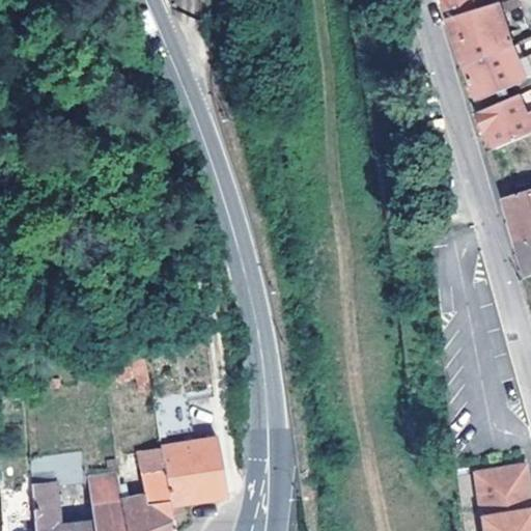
[(443,0),(449,20),(497,3),(496,0),(443,0)]
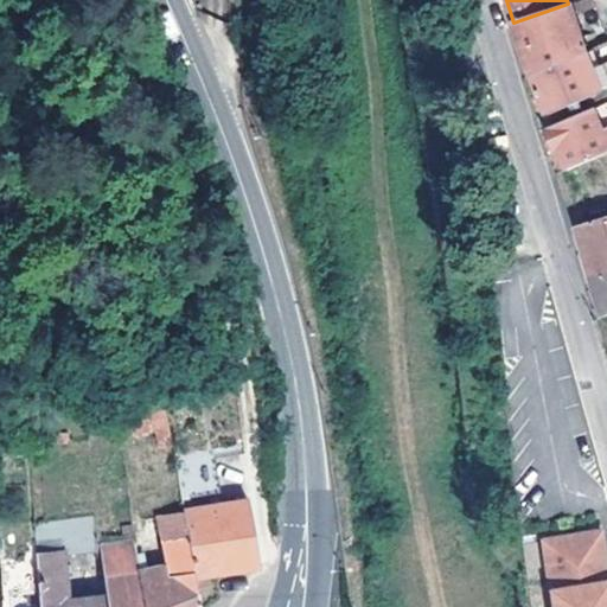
[(606,0),(579,0),(568,4),(573,14),(594,8),(604,33),(606,31),(606,0)]
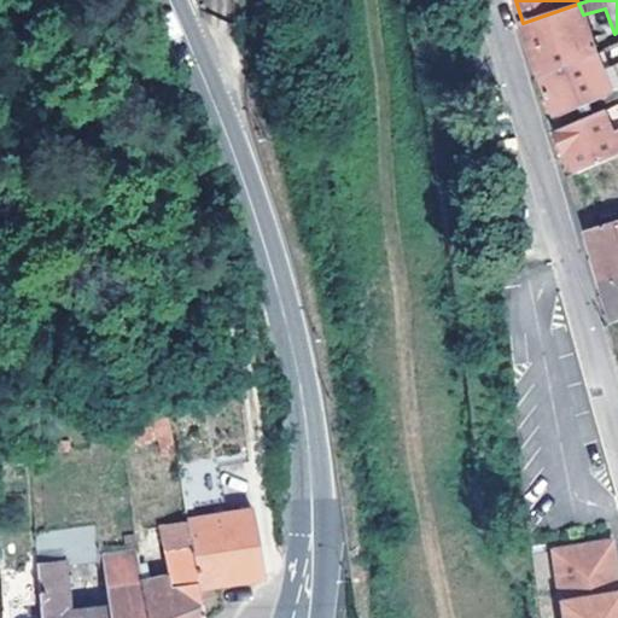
[(538,75),(595,53),(583,15),(578,4),(523,23),(530,50),(538,75)]
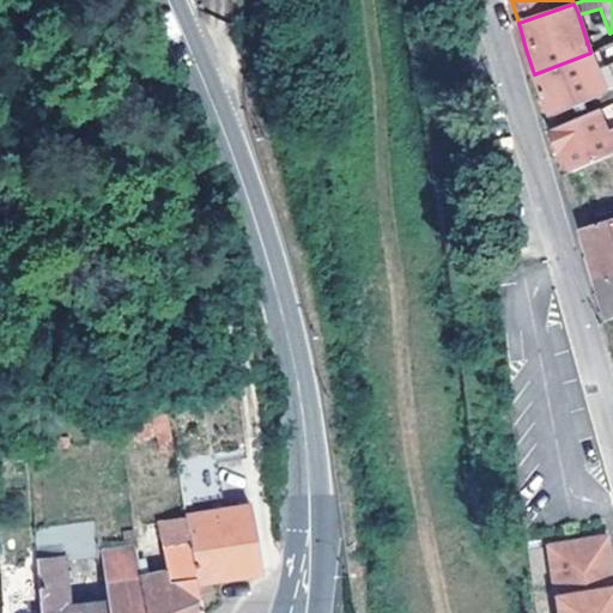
[(612,62),(596,70),(590,53),(534,74),(541,92),(551,116),(606,95),(605,91),(612,87),(612,62)]
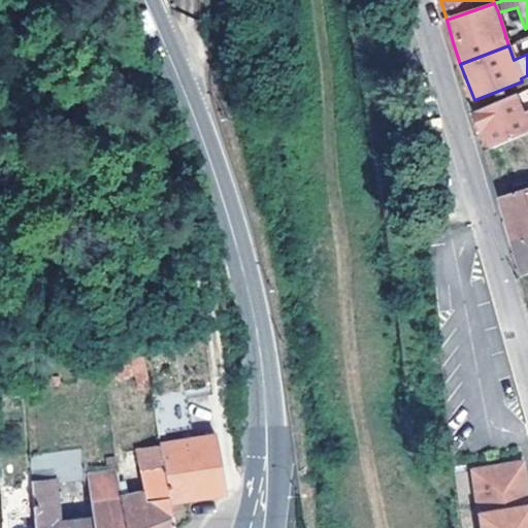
[(514,94),(473,111),(481,130),(484,129),(491,147),(527,131),(527,130),(527,129),(527,90),(515,97),(514,94)]
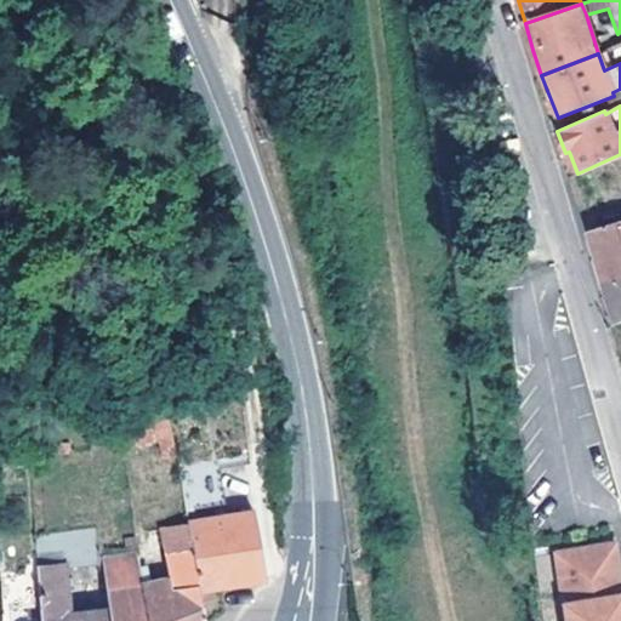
[(602,277),(615,325),(620,323),(620,221),(588,231),(602,277)]
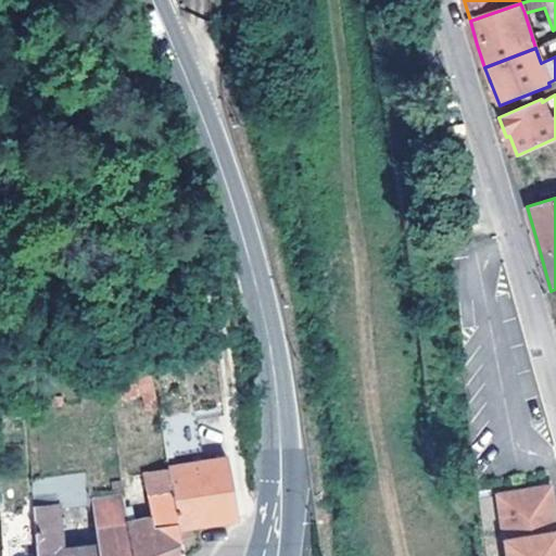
[(116,396),(150,390),(146,374),(113,381),(116,396)]
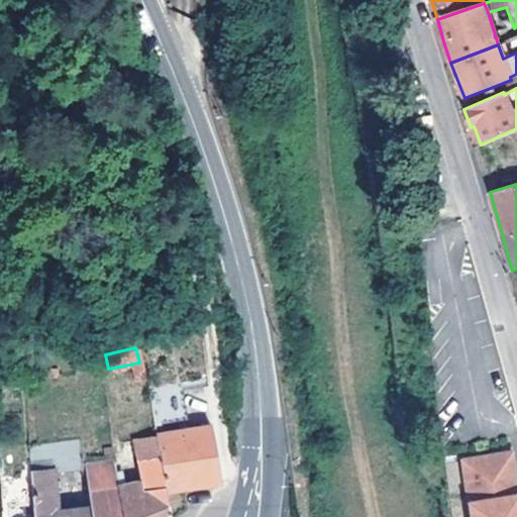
[(217,480),(208,426),(156,435),(154,436),(164,489),(190,485),(217,480)]
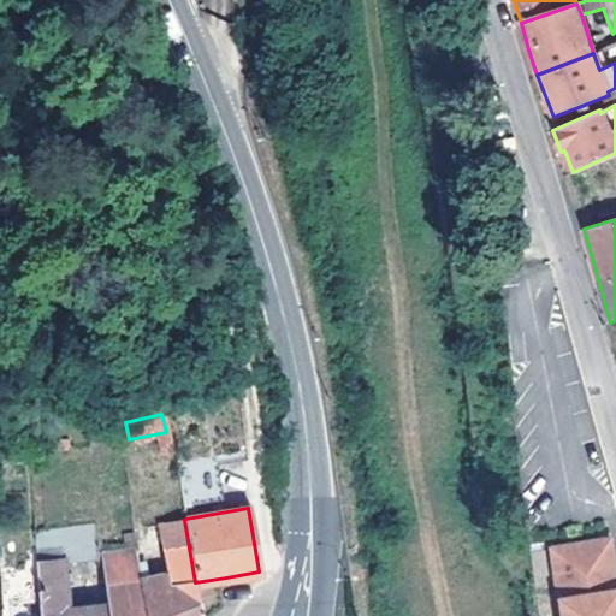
[(201,615),(200,615),(195,582),(184,520),(159,525),(166,573),(140,579),(146,615),(201,615)]
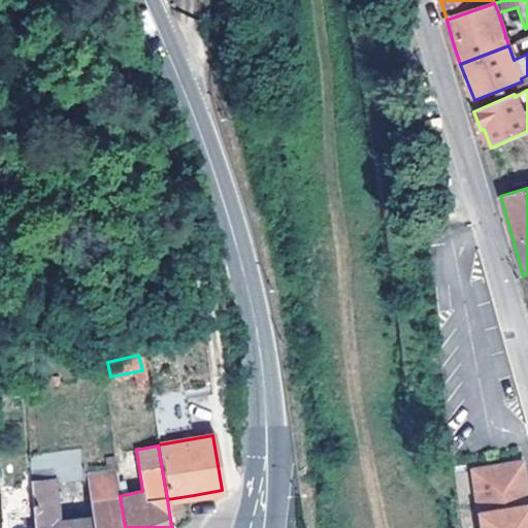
[(78,473),(77,449),(31,456),(27,481),(51,479),(78,473)]
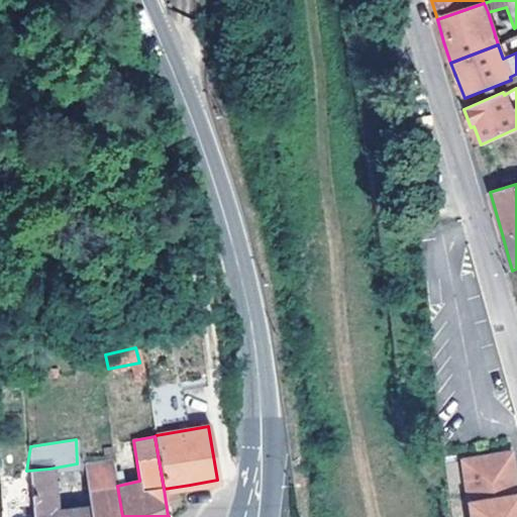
[(457,457),(467,516),(516,516),(516,498),(514,499),(507,450),(457,457)]
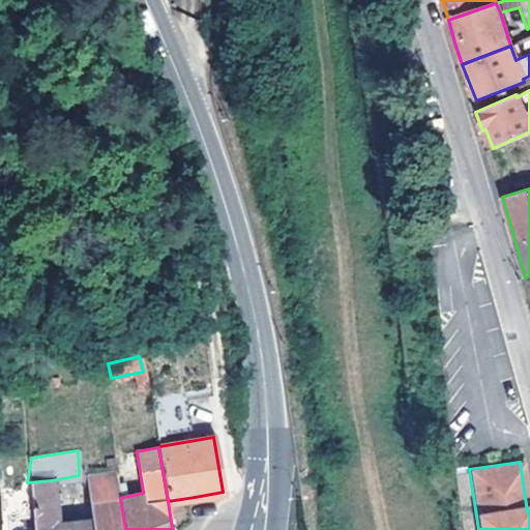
[(125,529),(120,498),(115,472),(86,475),(91,520),(56,526),(56,529),(125,529)]
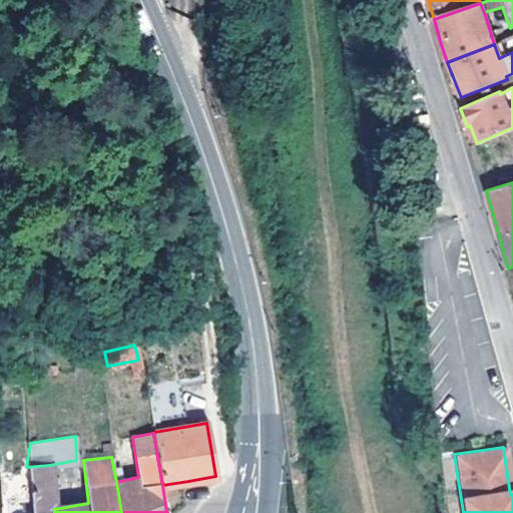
[(49,465),(51,484),(80,480),(76,460),(49,465)]
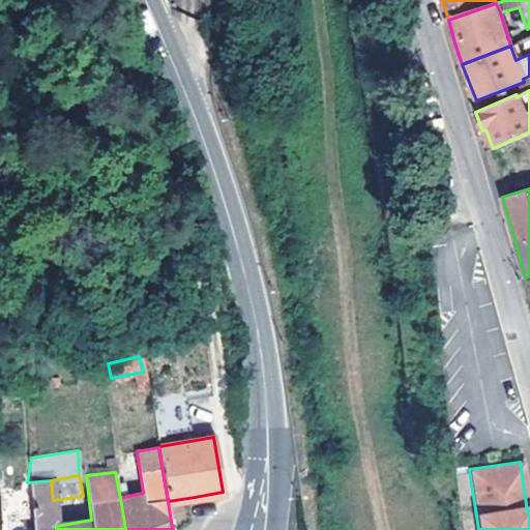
[(56,529),(56,526),(53,500),(51,480),(27,482),(32,528),(29,528),(29,529),(56,529)]
